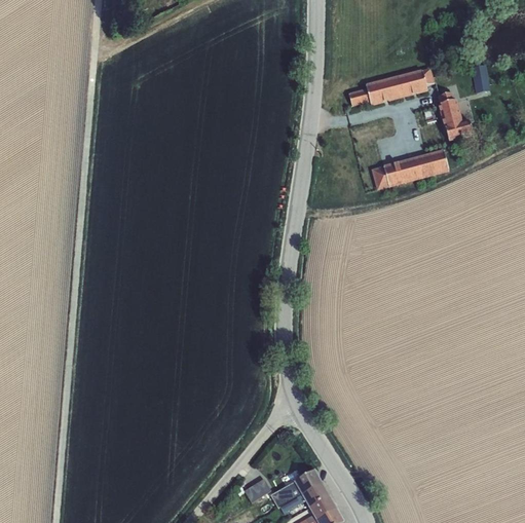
[(471,65),(475,91),(489,89),(485,63),(471,65)]
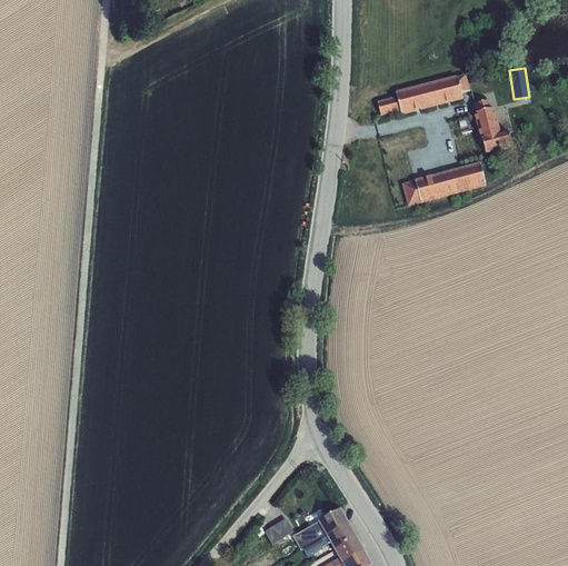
[(396,95),(377,100),(380,113),(399,108),(400,111),(401,111),(401,113),(462,98),(460,90),(469,89),(465,72),(456,76),(456,73),(396,89),(396,90),(395,91),(396,95)]
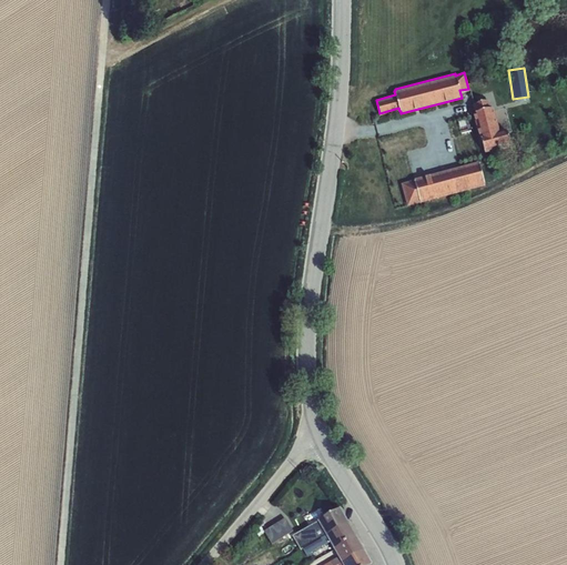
[(475,112),(492,108),(489,99),(472,103),(475,112)]
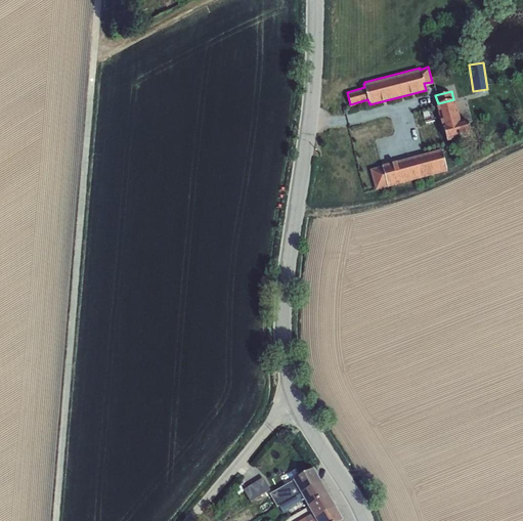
[(454,98),(461,122),(468,120),(469,120),(463,96),(454,98)]
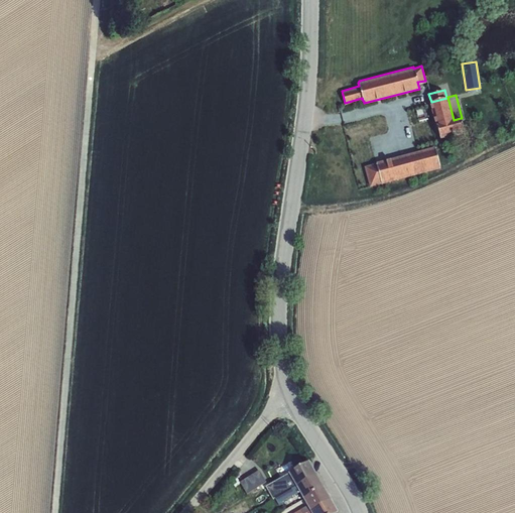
[(436,125),(440,137),(453,134),(464,131),(461,118),(454,120),(447,97),(446,98),(431,102),(431,103),(429,104),(431,109),(433,108),(435,117),(433,117),(434,122),(437,121),(437,124),(436,125)]
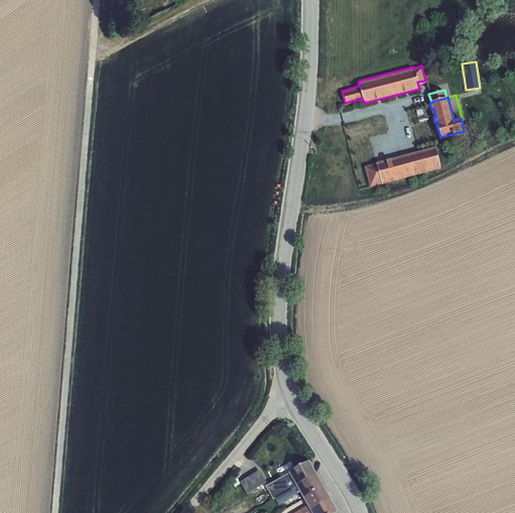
[(453,134),(440,137),(442,144),(455,140),(453,134)]
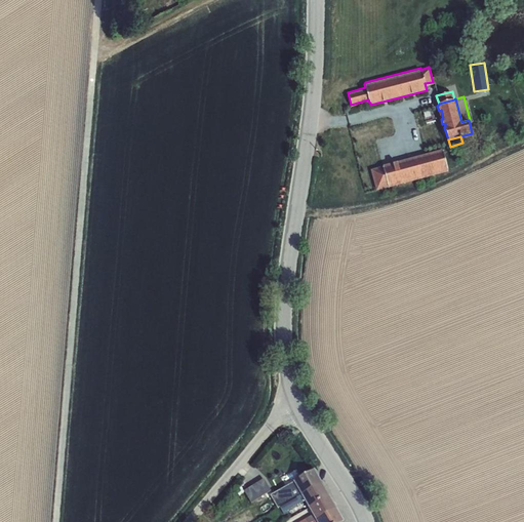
[(381,165),(370,167),(376,188),(379,187),(380,195),(419,184),(418,177),(447,170),(447,169),(455,167),(451,152),(443,154),(443,149),(442,150),(442,148),(383,163),(383,165),(381,165)]
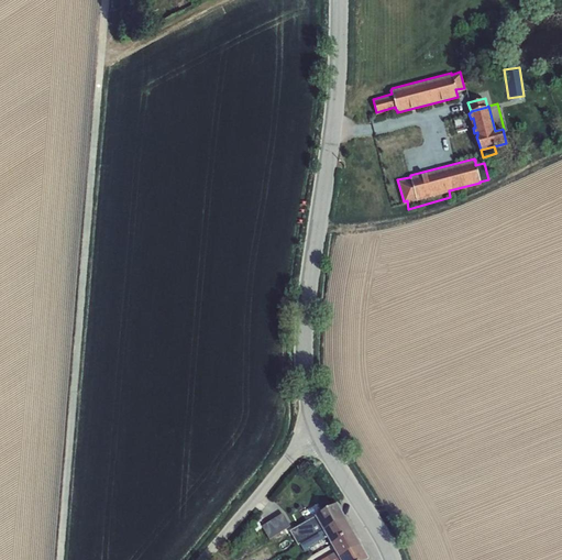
[(283,500),(287,506),(294,502),(289,495),(283,500)]
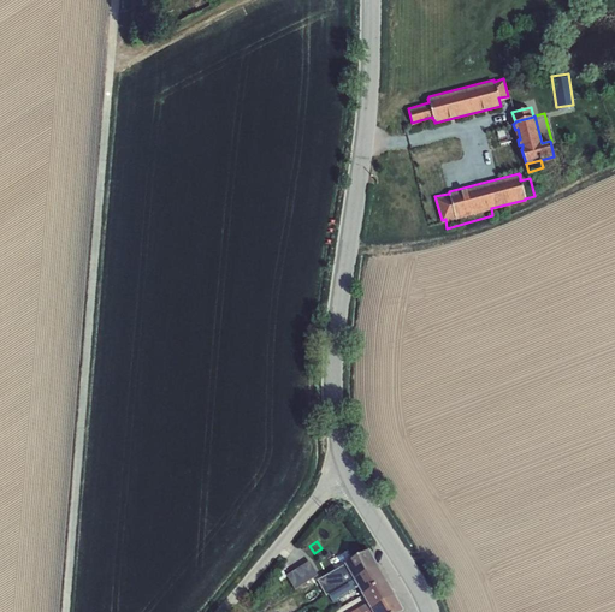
[(353,577),(377,564),(368,548),(344,563),(353,577)]
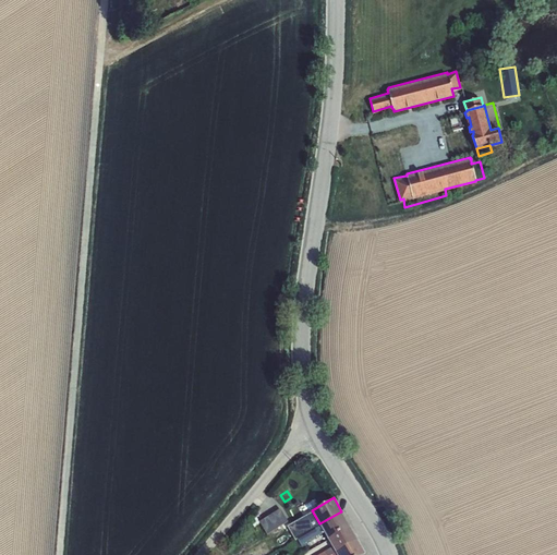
[(266,532),(282,521),(274,508),(258,519),(266,532)]
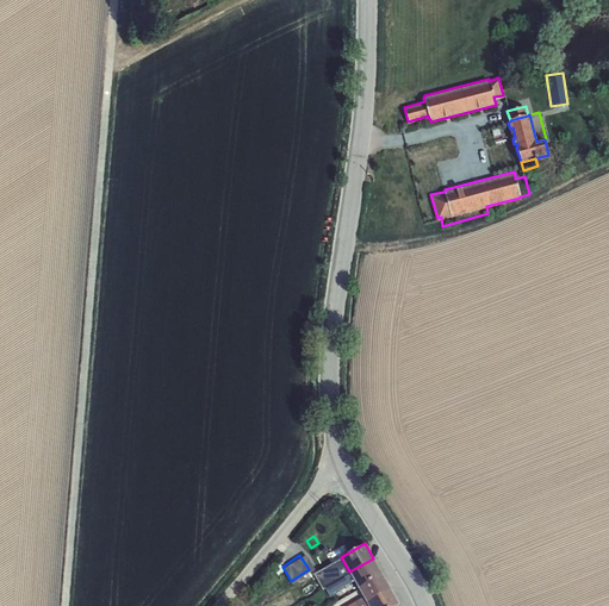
[(341,557),(334,561),(339,568),(318,580),(312,583),(316,591),(324,586),(349,572),(341,557)]
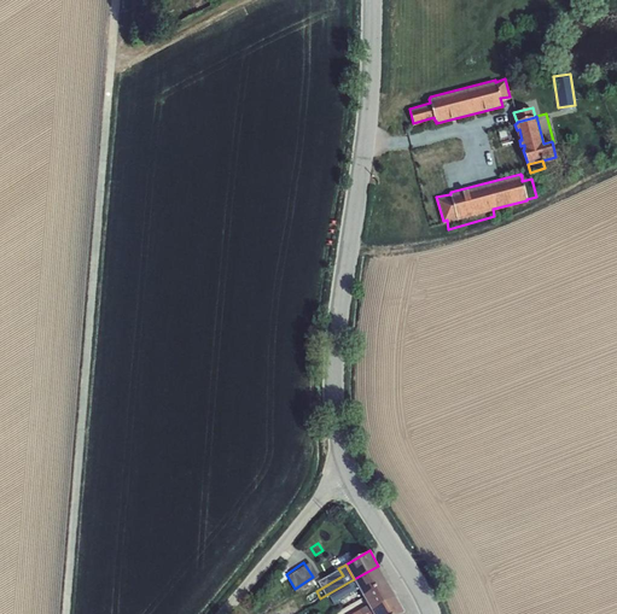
[(362,595),(386,580),(378,566),(354,579),(358,586),(362,595)]
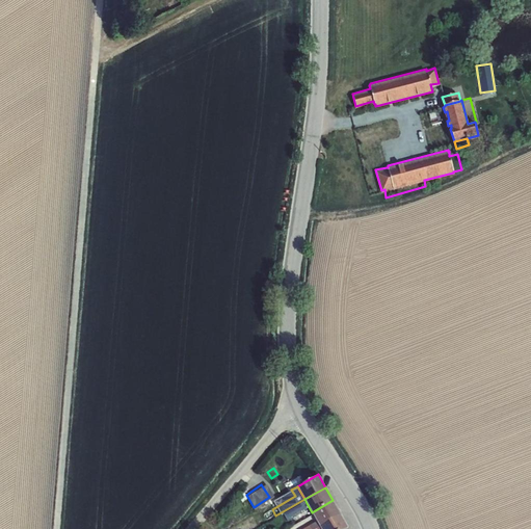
[(273,499),(277,506),(295,496),(291,490),(273,499)]
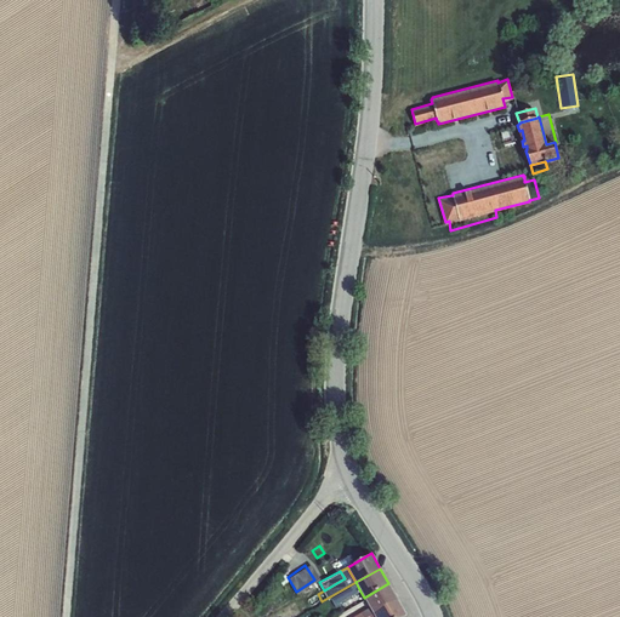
[(359,589),(356,582),(330,596),(335,604),(359,589)]
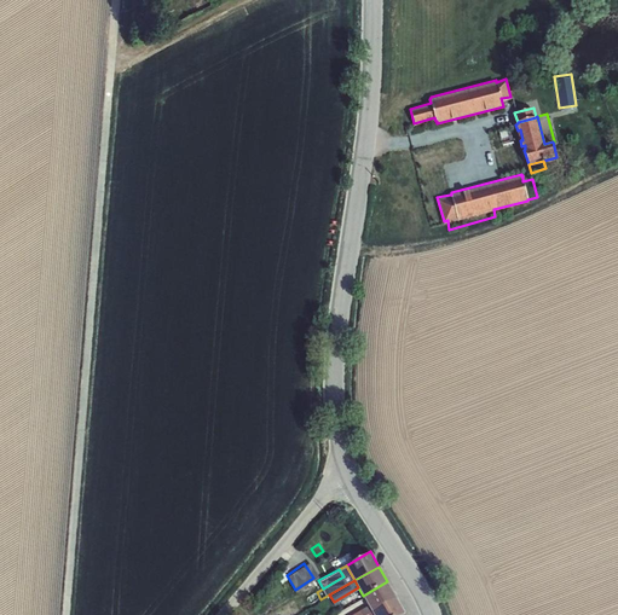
[(371,610),(396,596),(387,581),(363,596),(371,610)]
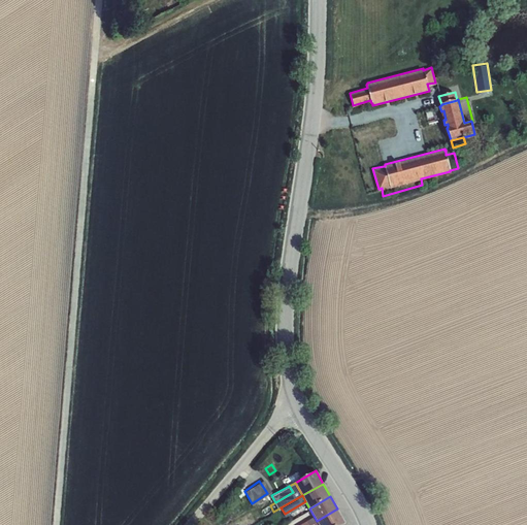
[(319,524),(340,524),(346,523),(337,509),(317,521),(319,524)]
